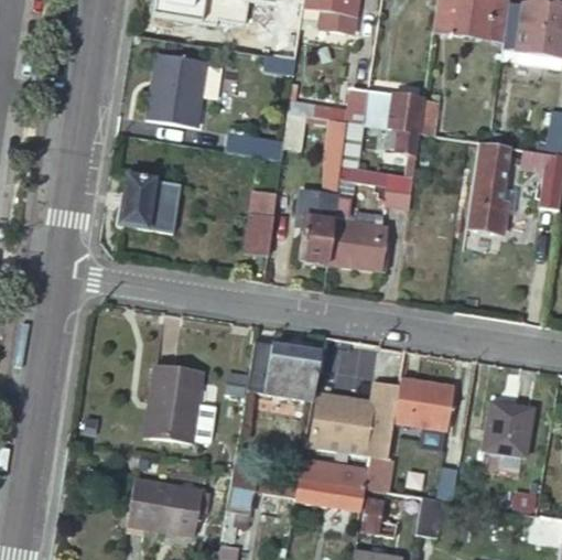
[(179,0),(176,18),(225,25),(228,0),(179,0)]
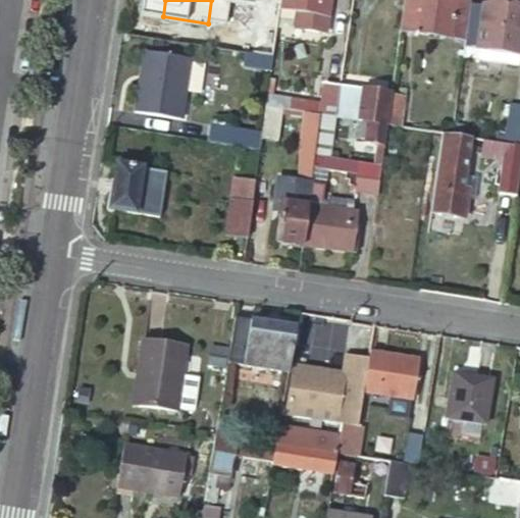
[(274,53),(281,0),(263,0),(262,5),(250,4),(246,32),(255,33),(253,50),(274,53)]
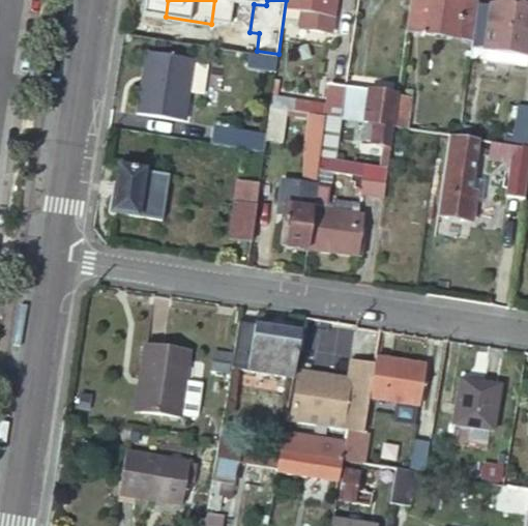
[(288,0),(287,8),(308,10),(305,19),(312,20),(311,29),(332,31),(336,0),(288,0)]
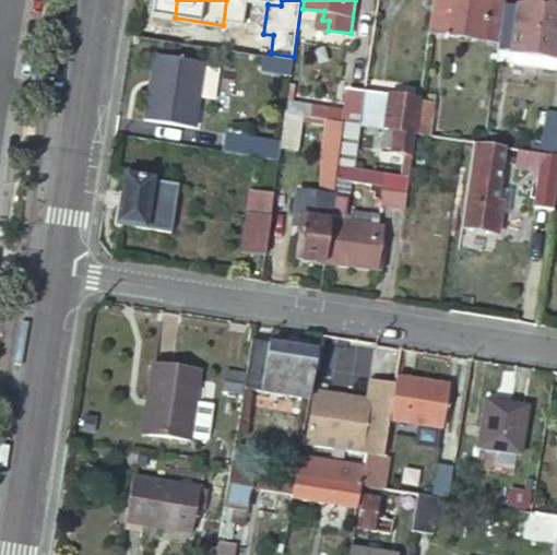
[(433,0),(429,28),(500,39),(506,1),(507,0),(433,0)]
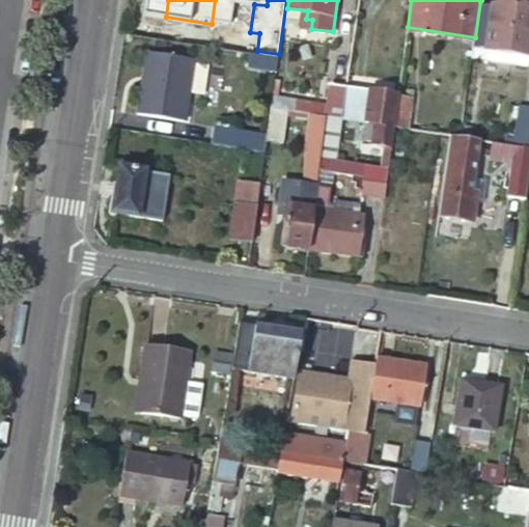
[(475,37),(474,46),(528,54),(528,7),(480,1),(475,37)]
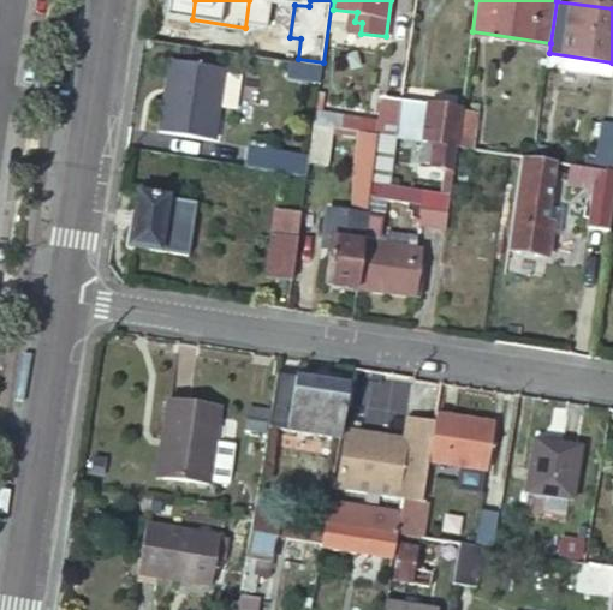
[(226,69),(174,61),(170,95),(166,94),(160,132),(215,139),(226,69)]
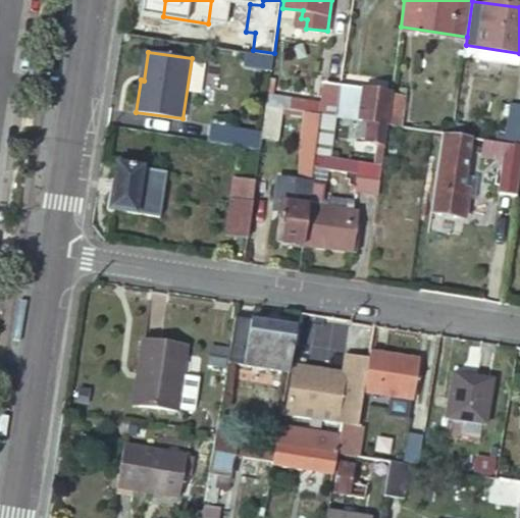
[(341,83),(327,81),(324,102),(323,110),(333,112),(336,112),(341,83)]
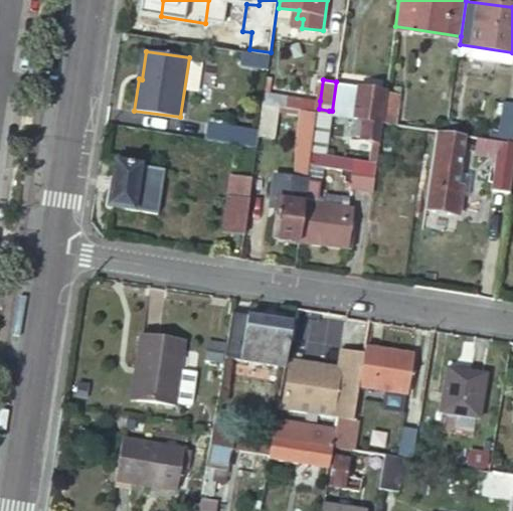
[(354,142),(353,146),(377,149),(379,135),(381,120),(386,89),(338,81),(336,81),(332,111),(354,115),(350,142),(354,142)]
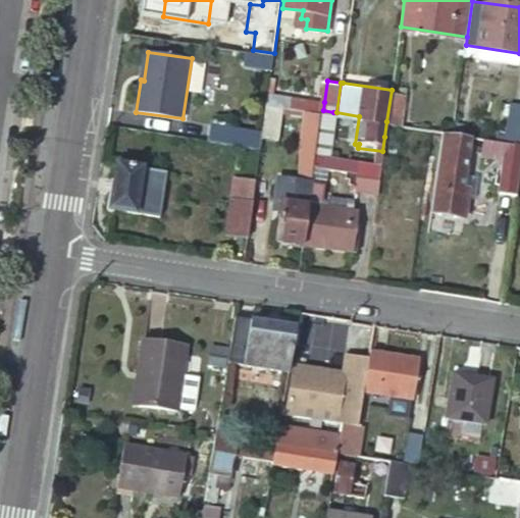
[(386,121),(400,123),(405,92),(392,90),(386,121)]
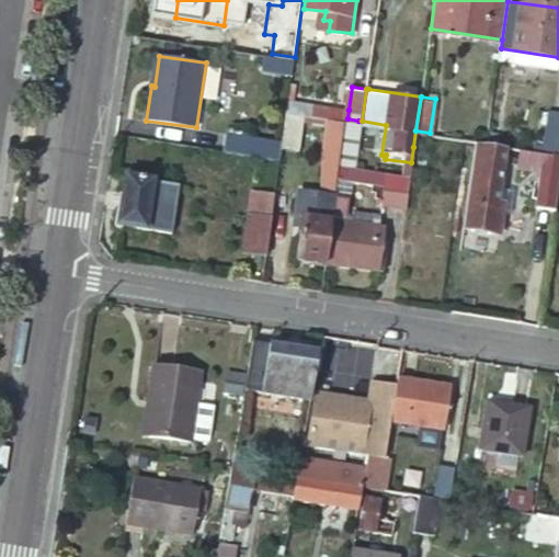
[(349,110),(289,99),(287,112),(306,115),(326,118),(346,122),(348,118),(349,110)]
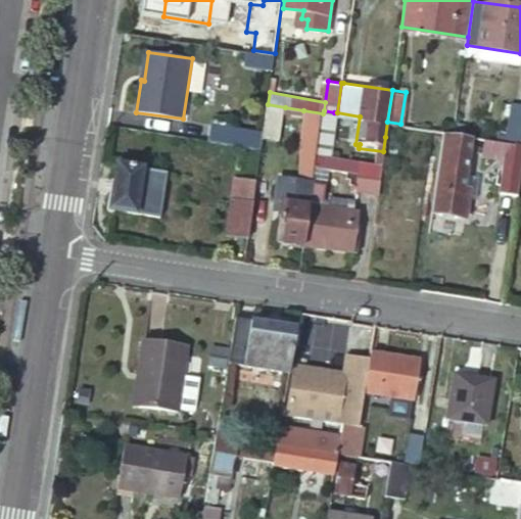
[(520,103),(514,102),(508,142),(520,144),(520,103)]
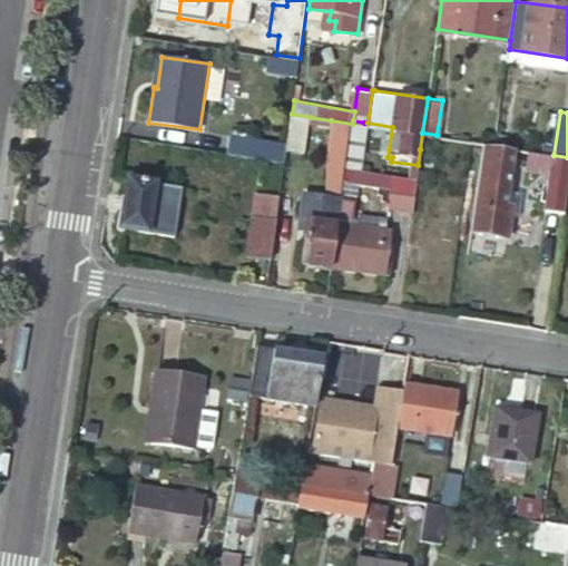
[(305,153),(311,117),(292,114),(287,142),(286,149),(305,153)]
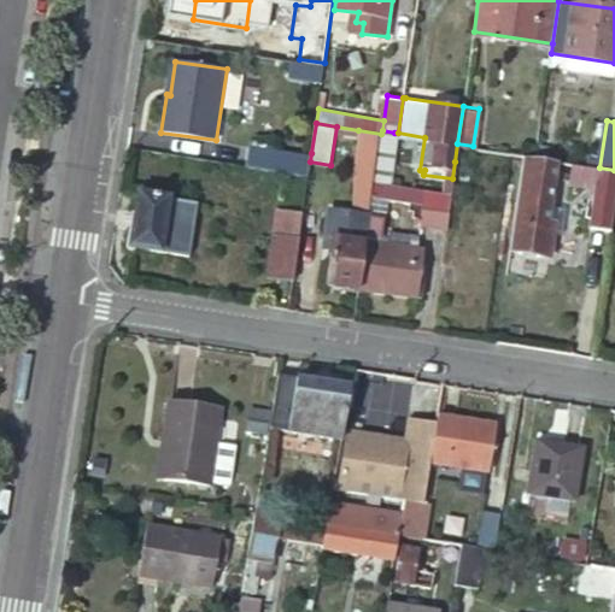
[(376,168),(381,134),(358,130),(352,168),(376,171),(376,168)]
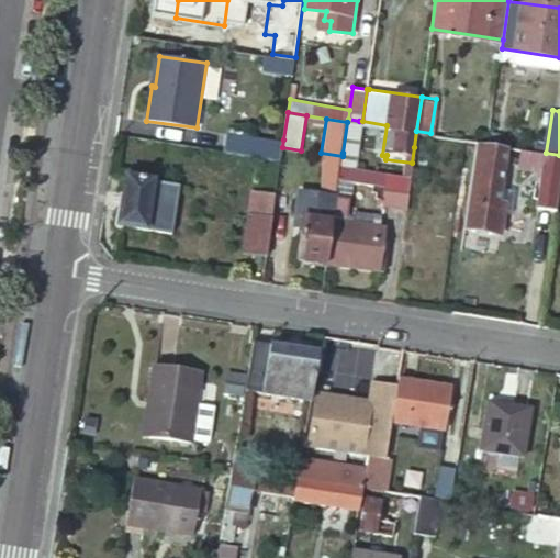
[(348,119),(347,122),(343,153),(354,155),(359,121),(348,119)]
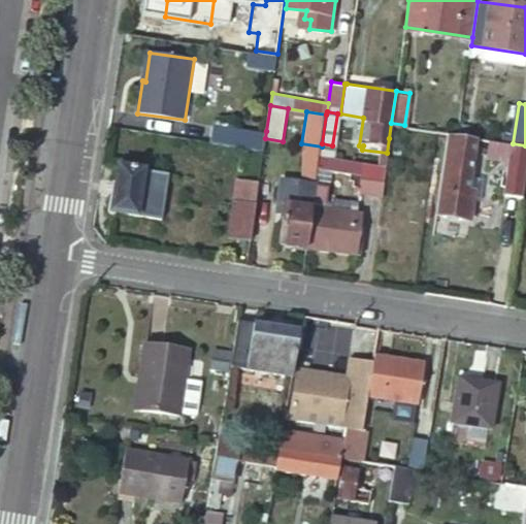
[(264,149),(265,138),(266,131),(215,124),(211,140),(264,149)]
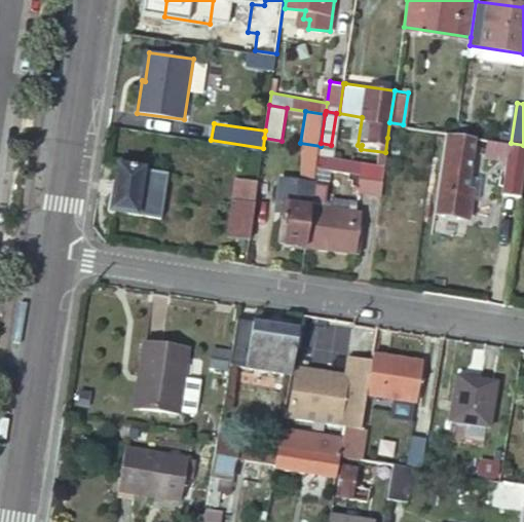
[(475,137),(456,134),(446,133),(439,185),(436,208),(435,214),(470,218),(472,201),(481,204),(484,181),(468,179),(475,137)]
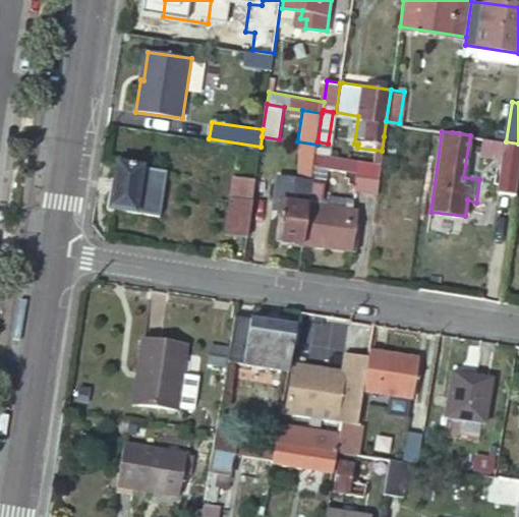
[(428,144),(384,136),(382,151),(381,160),(434,168),(436,157),(426,156),(428,144)]
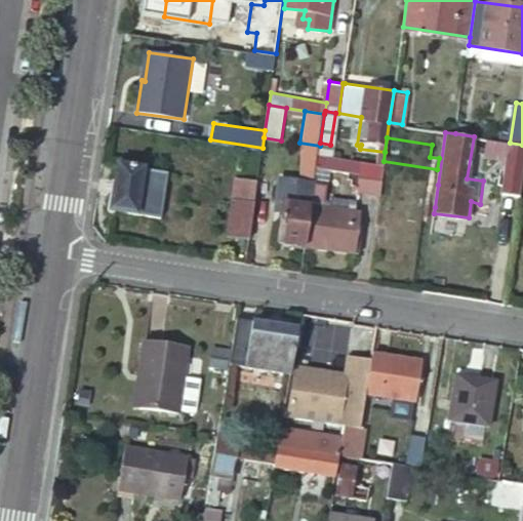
[(519,196),(522,169),(522,145),(510,143),(486,138),(484,154),(508,157),(503,193),(519,196)]
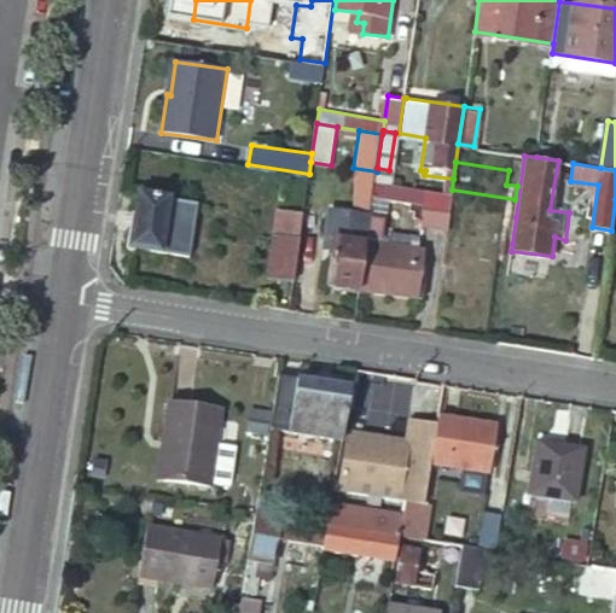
[(389,170),(377,168),(377,171),(375,182),(411,188),(410,193),(417,194),(416,202),(422,203),(420,208),(448,212),(452,190),(453,179),(424,175),(389,170)]
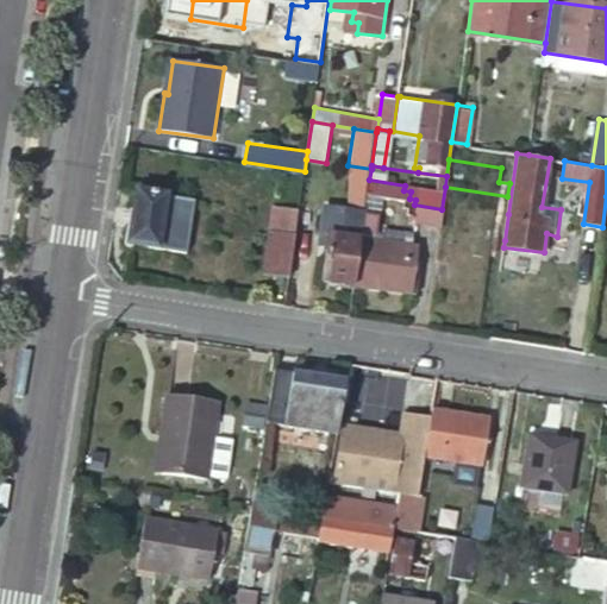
[(194,199),(137,189),(130,241),(186,251),(194,199)]
